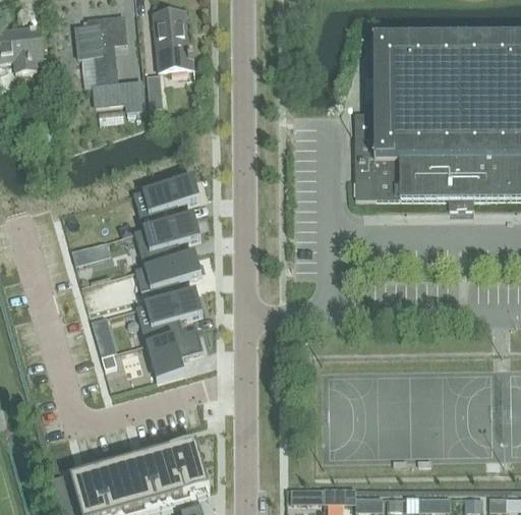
[(189,56),(185,12),(153,15),(158,72),(193,69),(192,56),(189,56)]
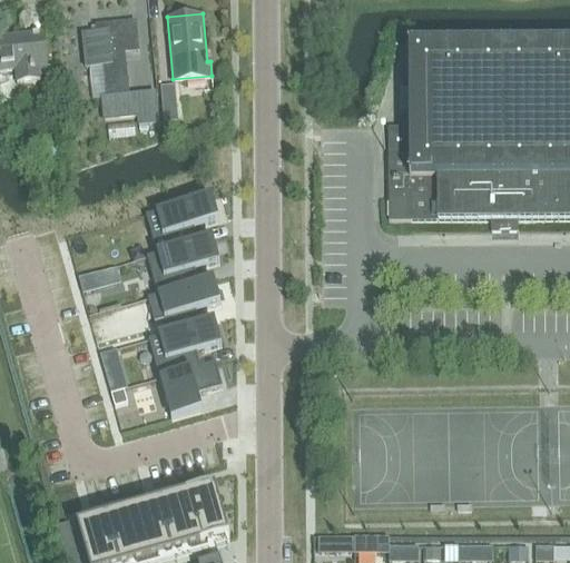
[(128,94),(124,49),(138,48),(135,19),(97,23),(97,30),(82,31),(86,65),(105,62),(107,96),(102,96),(105,116),(138,114),(139,121),(158,120),(155,91),(128,94)]
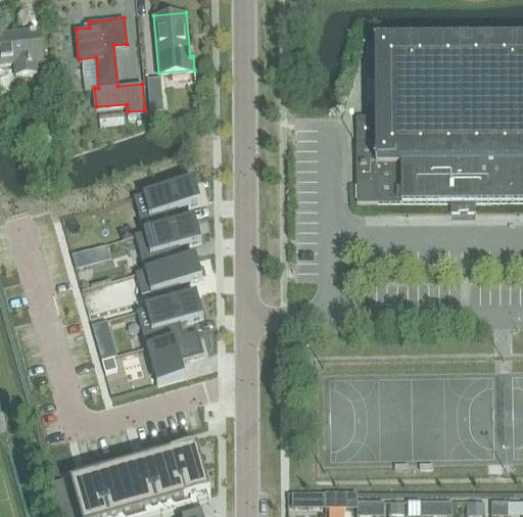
[(15,74),(37,73),(37,82),(51,81),(49,57),(44,57),(41,29),(0,32),(0,62),(14,61),(15,74)]
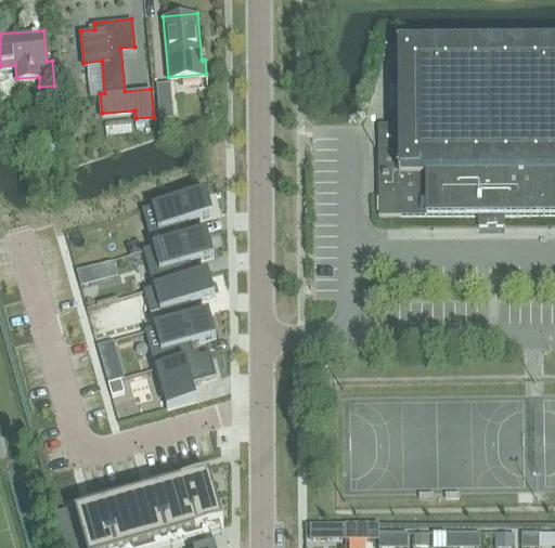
[(378,171),(554,169),(554,41),(398,42),(399,119),(377,120),(378,171)]
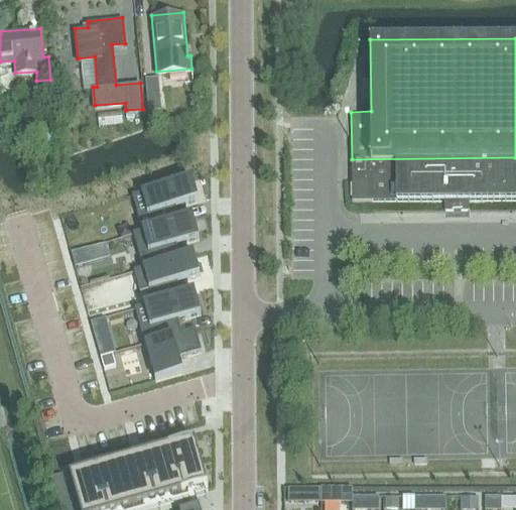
[(148,109),(161,107),(158,74),(145,76),(148,109)]
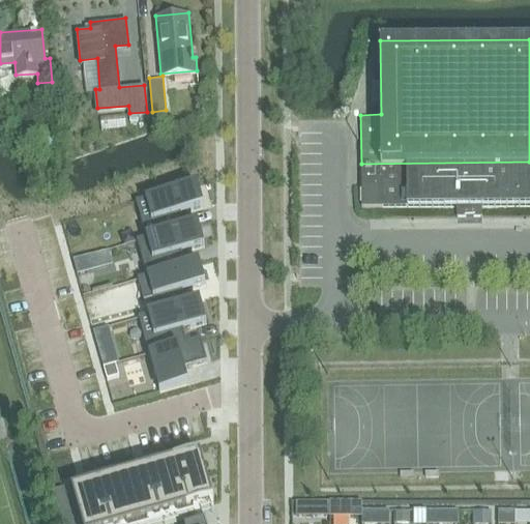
[(529,162),(361,164),(361,204),(457,203),(457,213),(481,213),(481,203),(529,202),(529,162)]
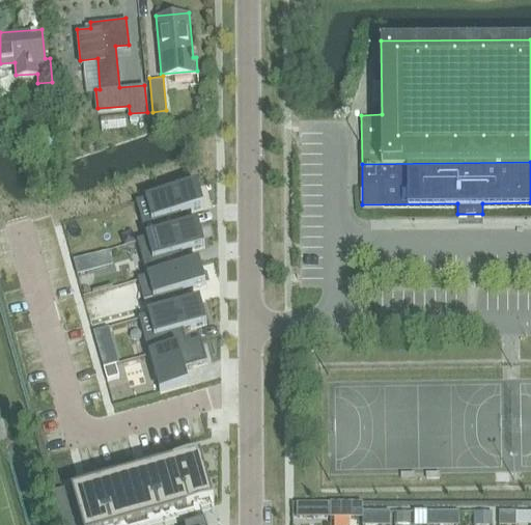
[(197,182),(136,198),(146,235),(184,224),(180,211),(203,204),(197,182)]
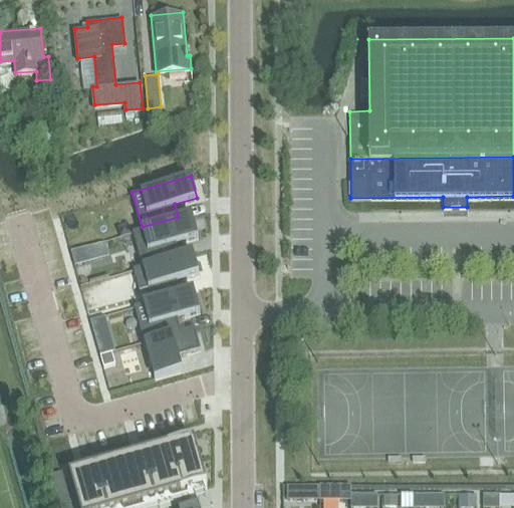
[(192,213),(178,217),(142,227),(133,230),(142,265),(179,254),(176,241),(198,235),(192,213)]
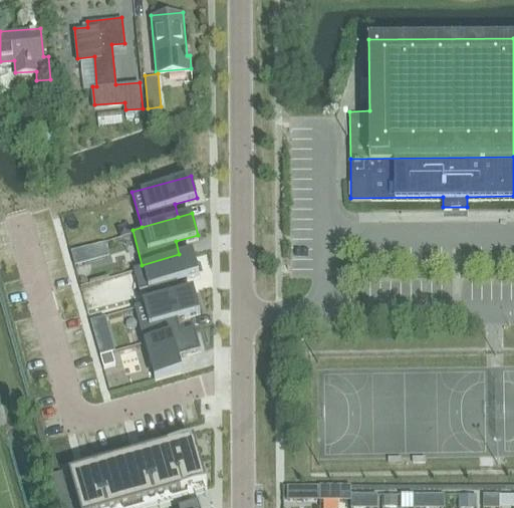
[(84,245),(70,249),(74,262),(88,258),(84,245)]
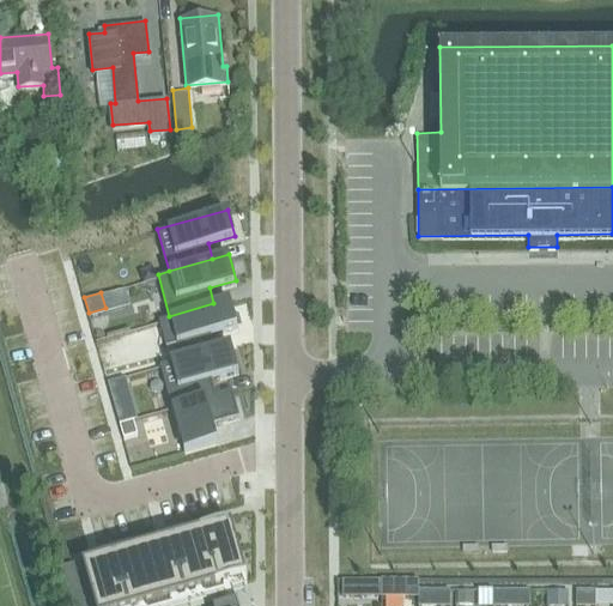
[(230,298),(213,303),(169,316),(159,319),(167,345),(177,343),(181,357),(214,347),(210,333),(237,325),(230,298)]
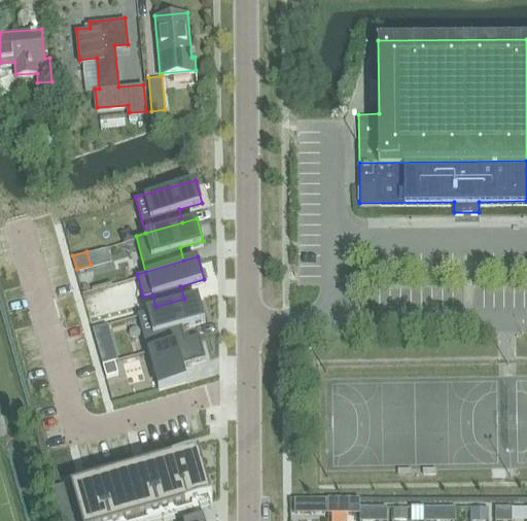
[(199,296),(184,299),(155,307),(138,312),(147,348),(185,338),(181,324),(205,317),(199,296)]
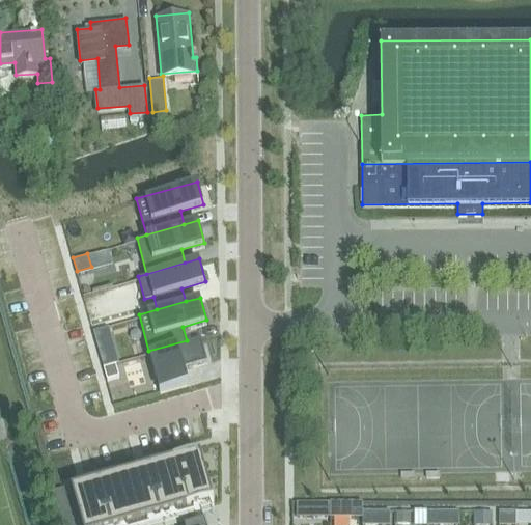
[(200,336),(187,340),(148,351),(160,389),(188,381),(184,365),(207,359),(200,336)]
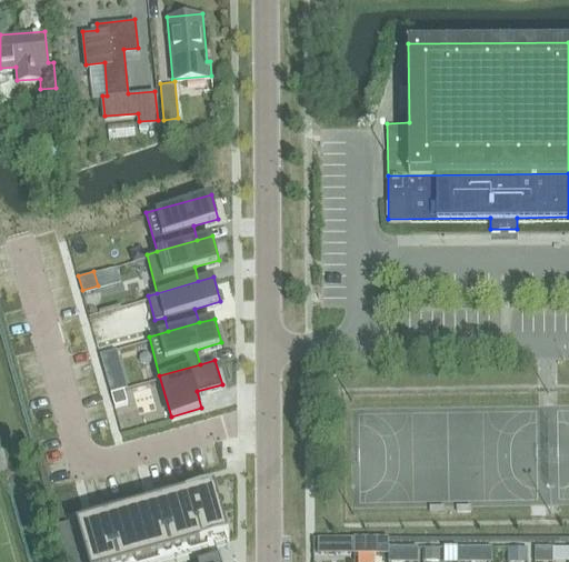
[(127,385),(123,373),(107,378),(110,390),(111,390),(123,387),(127,385)]
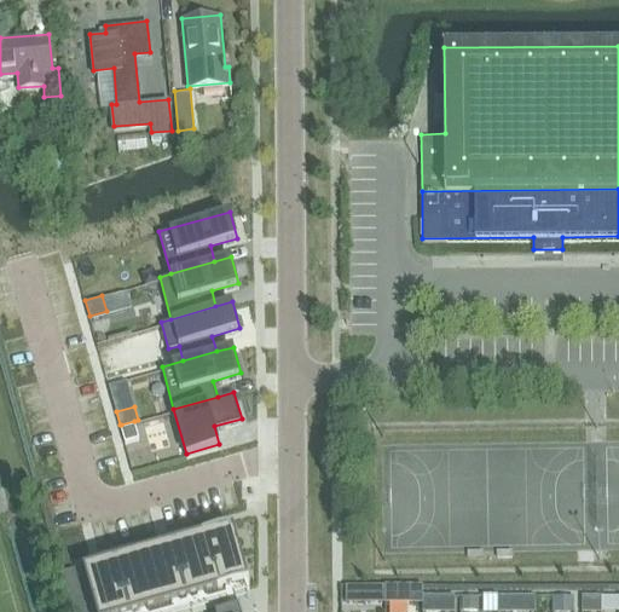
[(134,421),(121,425),(125,439),(139,436),(134,421)]
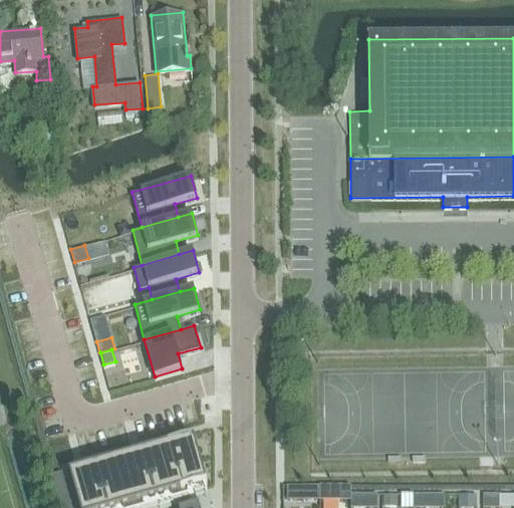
[(194,438),(69,473),(78,507),(123,507),(207,485),(194,438)]
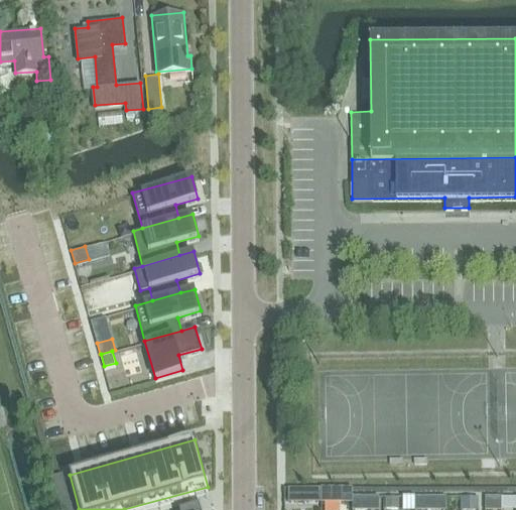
[(73,509),(61,471),(50,475),(60,509),(73,509)]
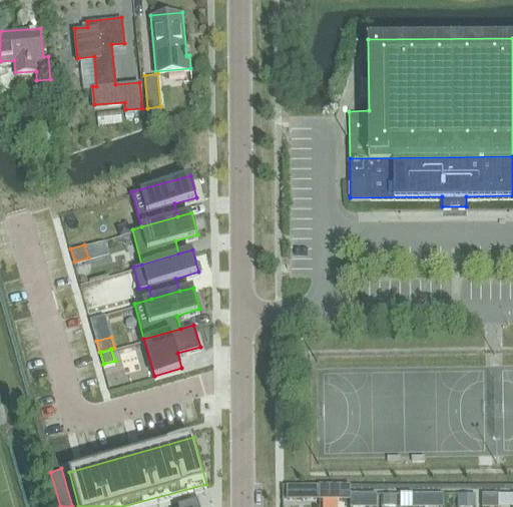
[(303,482),(286,482),(286,496),(303,496),(303,482)]
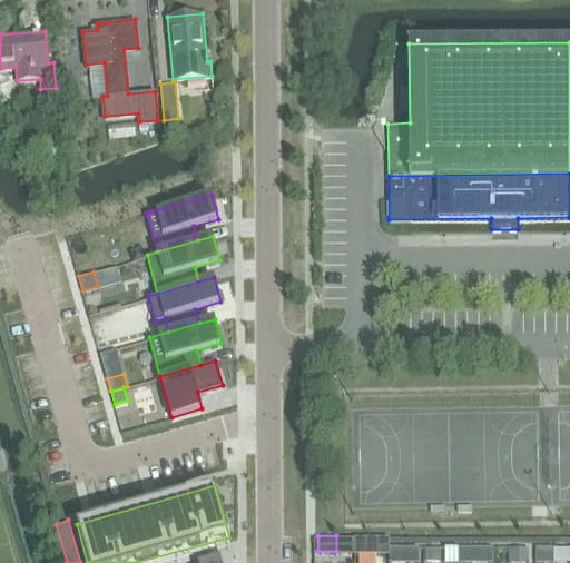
[(354,551),(372,551),(372,537),(372,535),(354,535),(354,537),(354,551)]
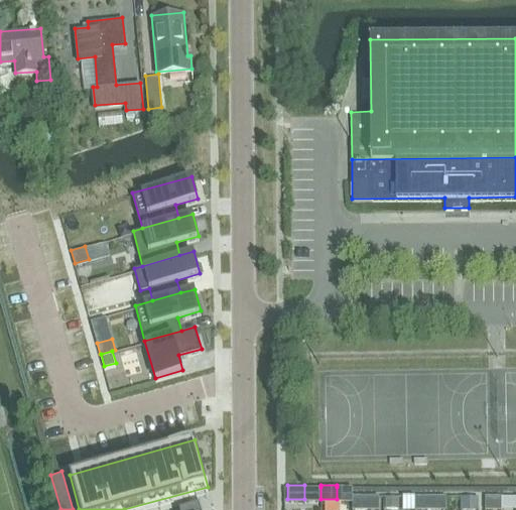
[(379,493),(352,493),(353,507),(379,507),(379,493)]
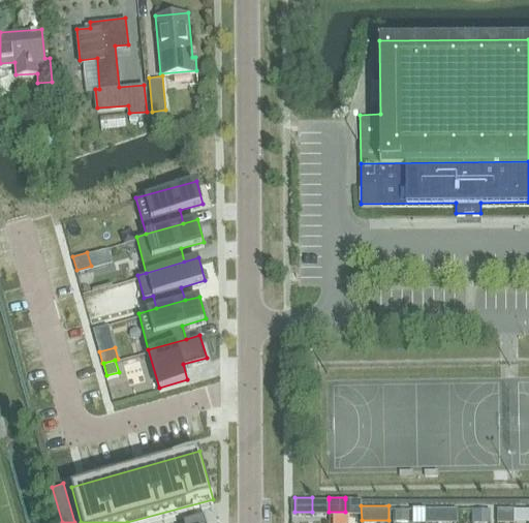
[(423,520),(423,505),(408,505),(408,520),(423,520)]
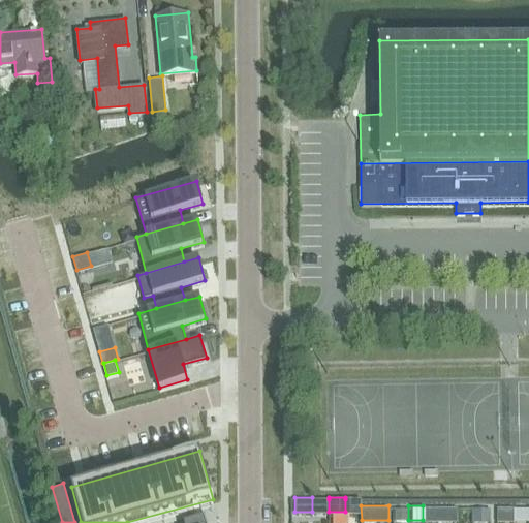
[(426,520),(441,520),(441,505),(426,505),(426,520)]
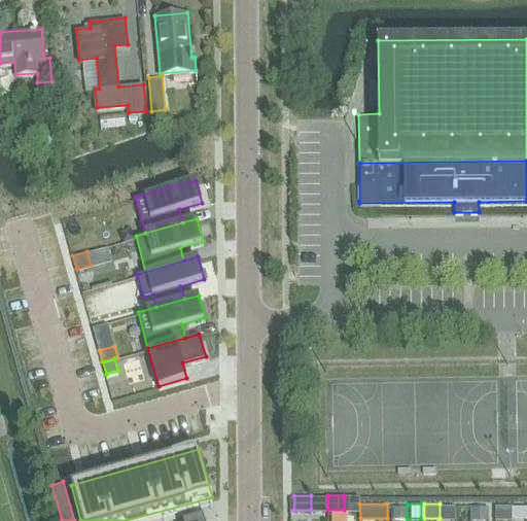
[(470,516),(487,516),(487,504),(470,504),(470,516)]
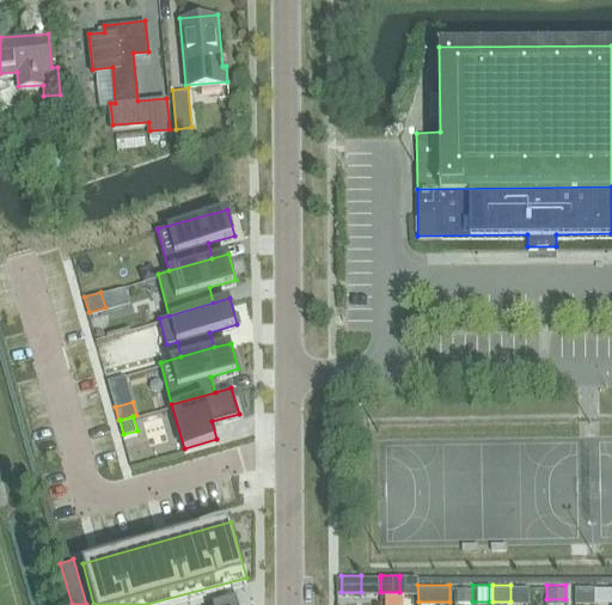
[(593,602),(593,585),(575,585),(575,602),(593,602)]
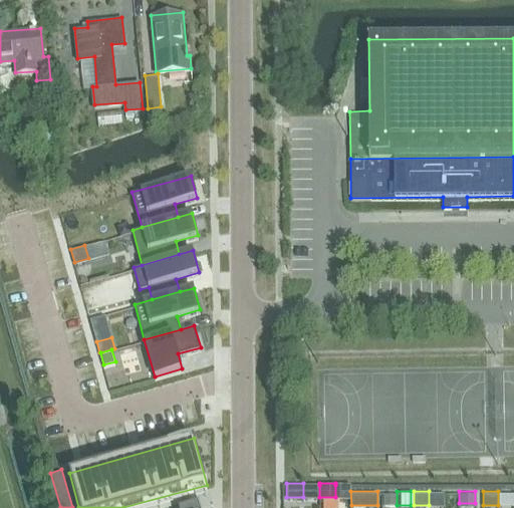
[(382,502),(395,502),(395,493),(382,493),(382,502)]
